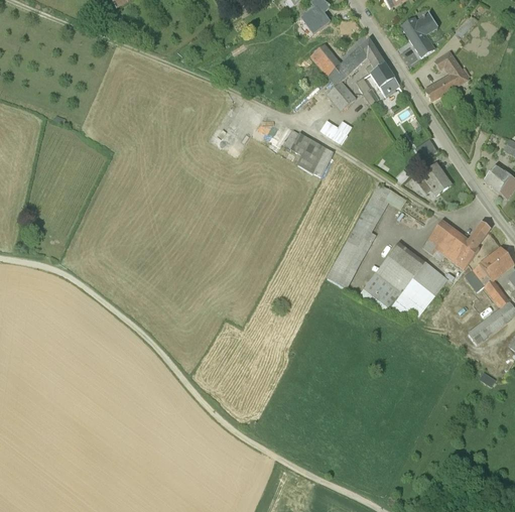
[(306,33),(327,18),(322,12),(330,4),(326,2),(326,1),(324,0),(309,0),(313,4),(295,19),(306,33)]
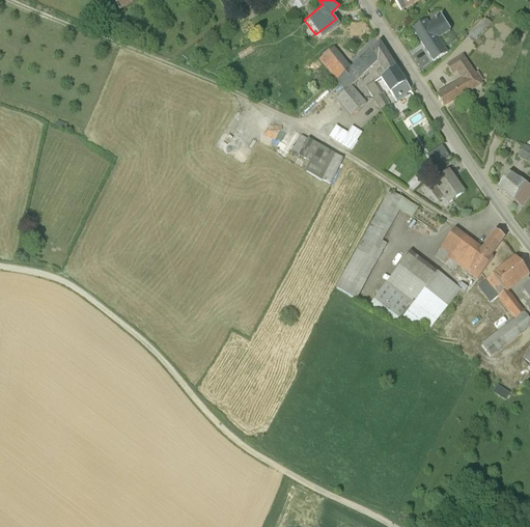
[(425,17),(412,26),(431,58),(446,50),(437,34),(448,27),(440,12),(427,20),(425,17)]
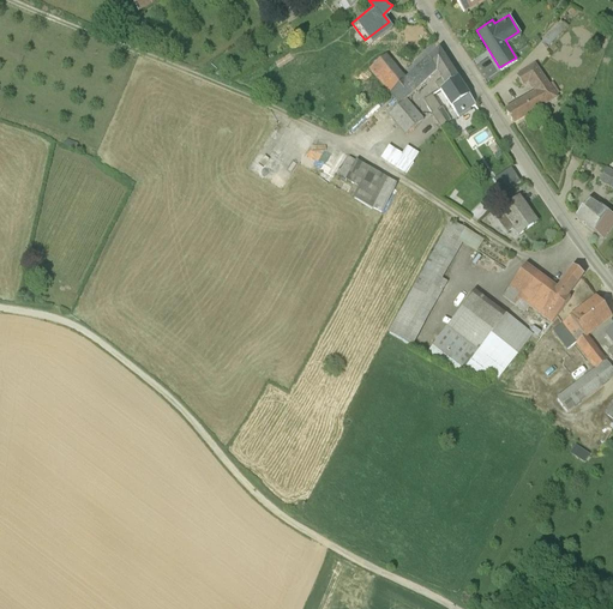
[(559,18),(539,40),(545,46),(565,23),(559,18)]
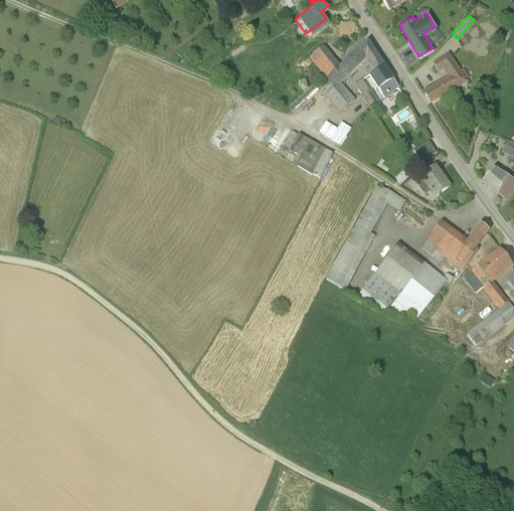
[(340,80),(365,57),(369,64),(363,67),(367,73),(368,72),(383,62),(367,38),(358,46),(339,62),(326,74),(334,86),(325,93),(339,109),(354,97),(340,80)]
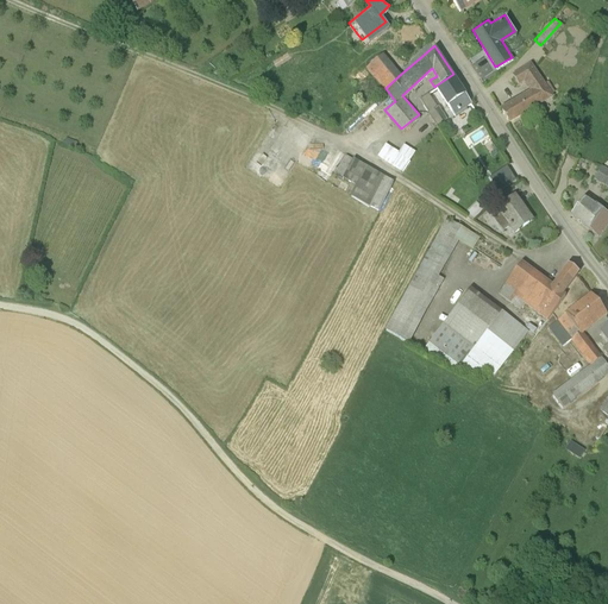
[(365,64),(386,88),(401,74),(382,51),(365,64)]
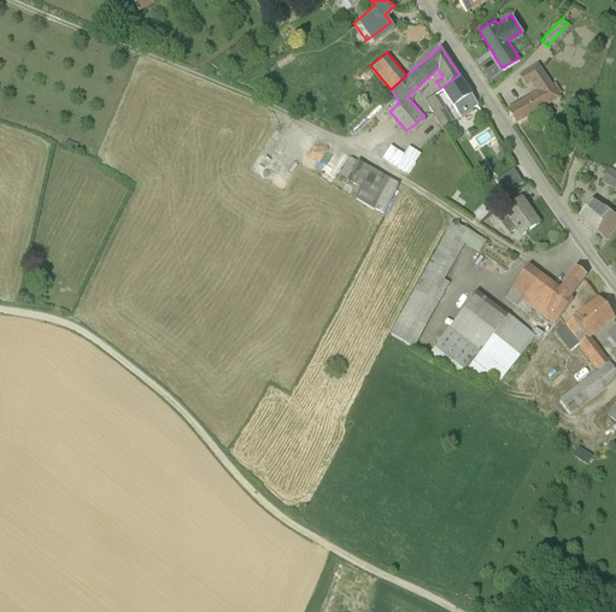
[(508,110),(514,121),(556,92),(535,60),(518,71),(523,78),(529,75),(538,88),(508,110)]
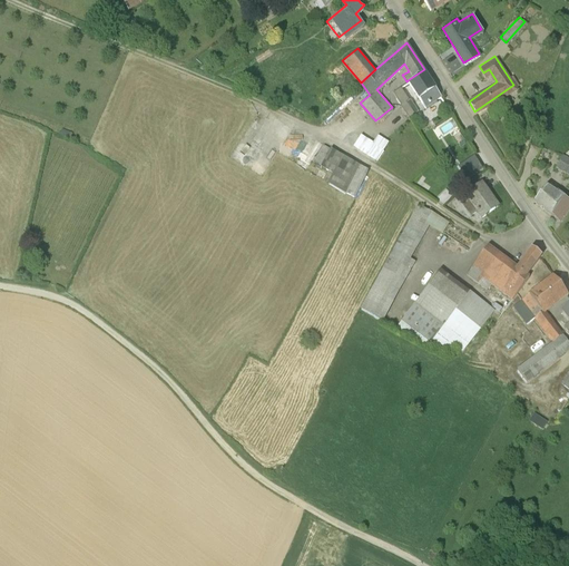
[(440,95),(424,69),(408,80),(424,105),(440,95)]
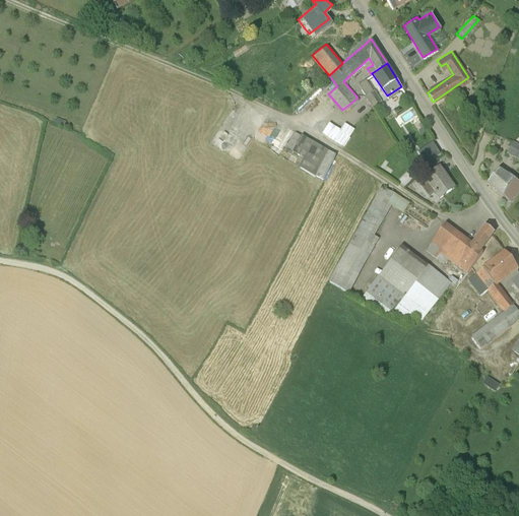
[(372,88),(365,78),(358,82),(365,92),(364,93),(372,105),(377,102),(370,90),(372,88)]
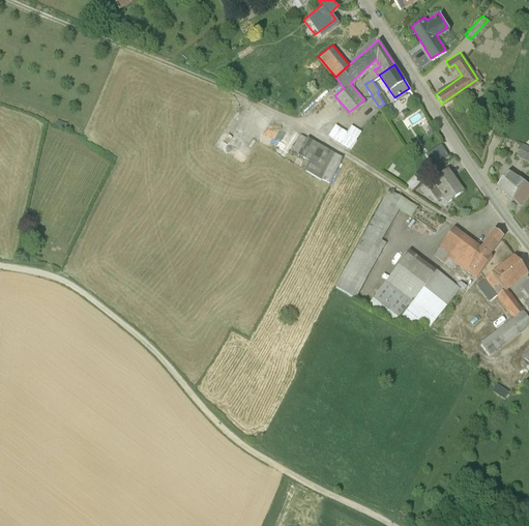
[(377,92),(384,104),(387,101),(379,90),(377,92)]
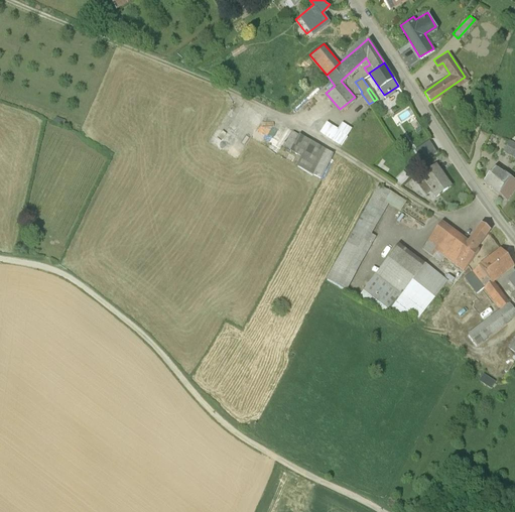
[(328,119),(320,129),(341,143),(353,125),(343,119),(338,126),(328,119)]
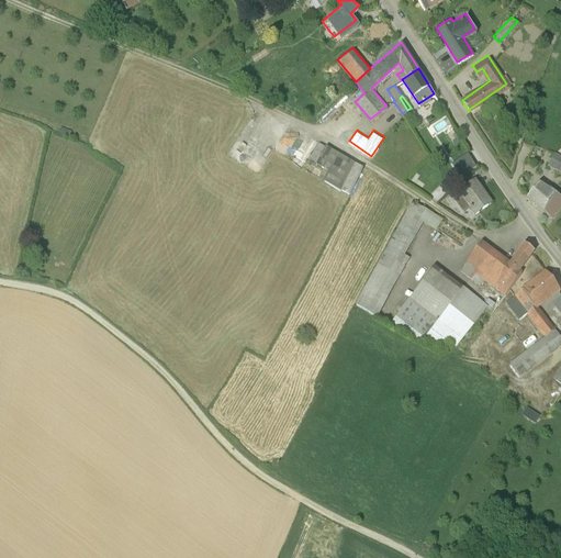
[(360,164),(317,141),(305,164),(348,187),(360,164)]
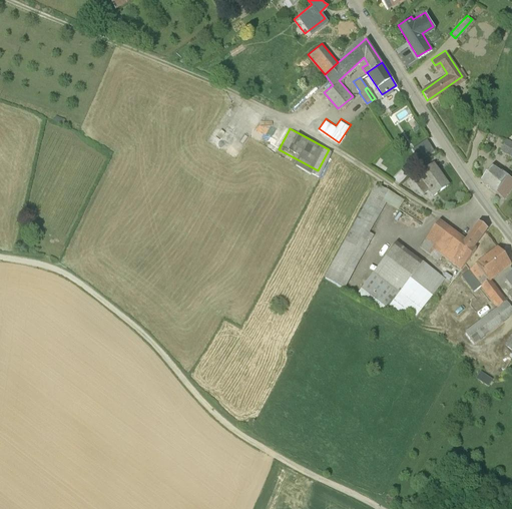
[(511,154),(511,140),(505,137),(499,148),(511,154)]
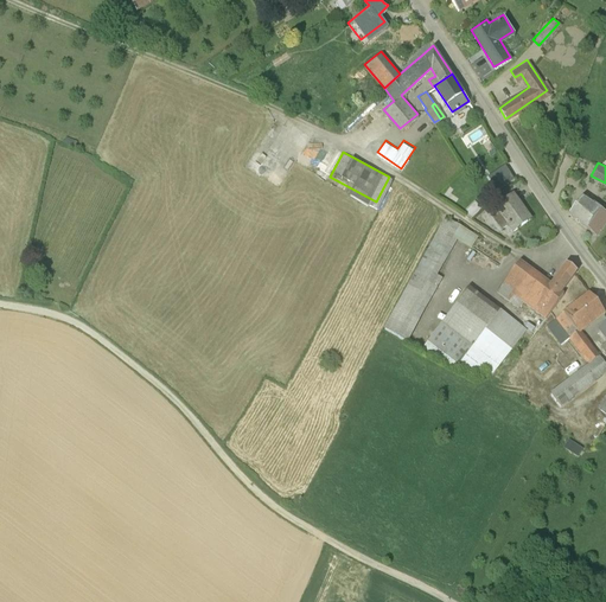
[(492,191),(511,178),(502,164),(483,178),(492,191)]
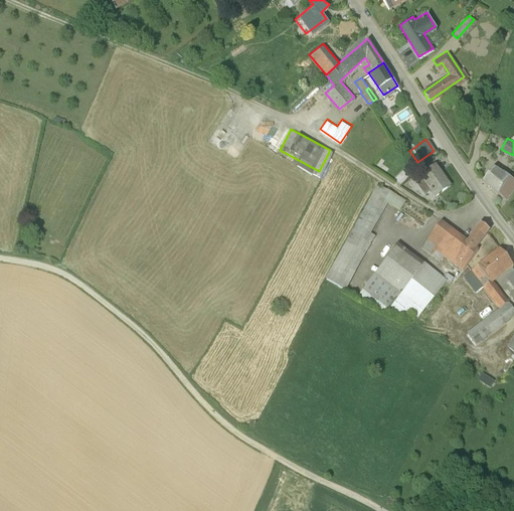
[(435,193),(446,185),(437,171),(440,169),(434,162),(419,172),(422,177),(416,182),(423,192),(431,187),(435,193)]
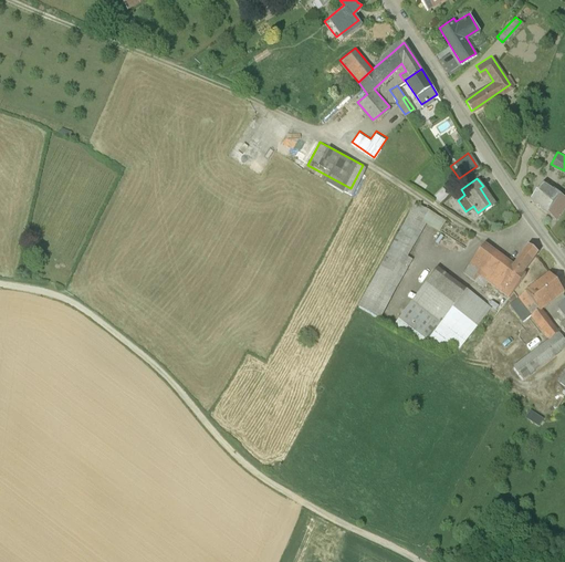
[(552,188),(542,180),(530,197),(555,218),(564,203),(564,196),(552,187),(552,188)]
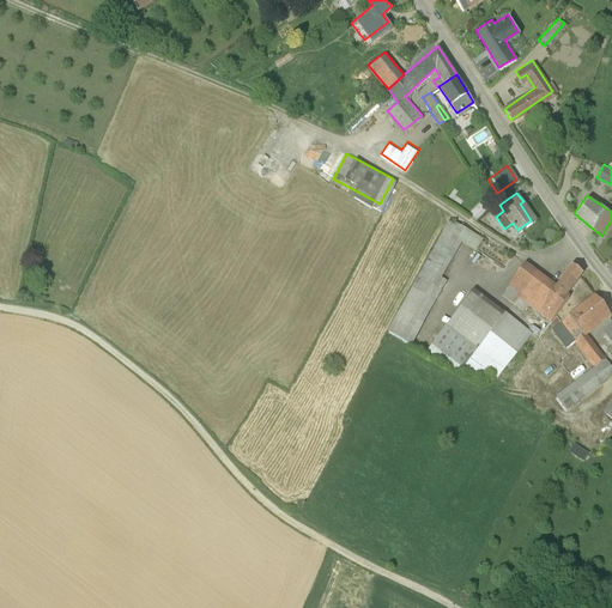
[(389,332),(413,342),(446,275),(443,274),(460,239),(477,248),(484,233),(446,216),(389,332)]
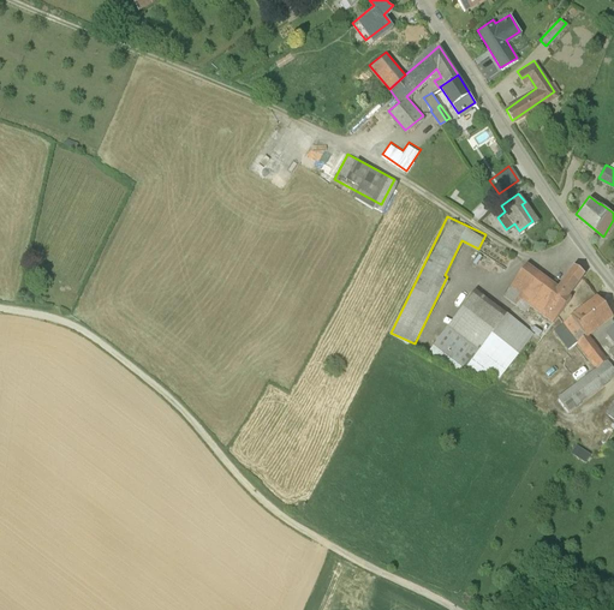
[(556,286),(525,263),(504,293),(516,303),(520,295),(552,320),(570,295),(567,293),(583,271),(573,264),(556,286)]
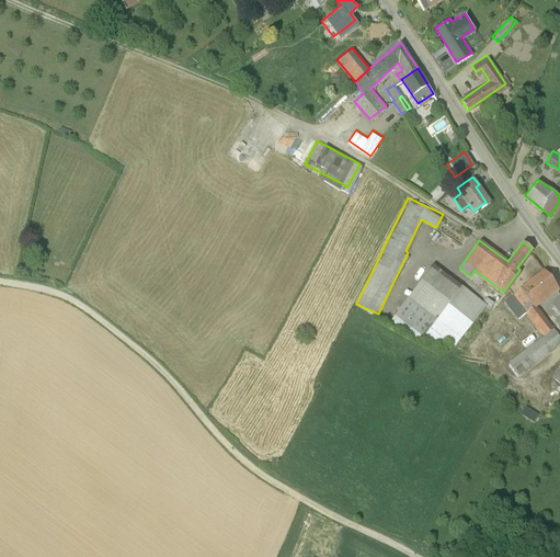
[(455,345),(487,302),(432,262),(392,318),(419,337),(422,332),(441,345),(445,339),(455,345)]
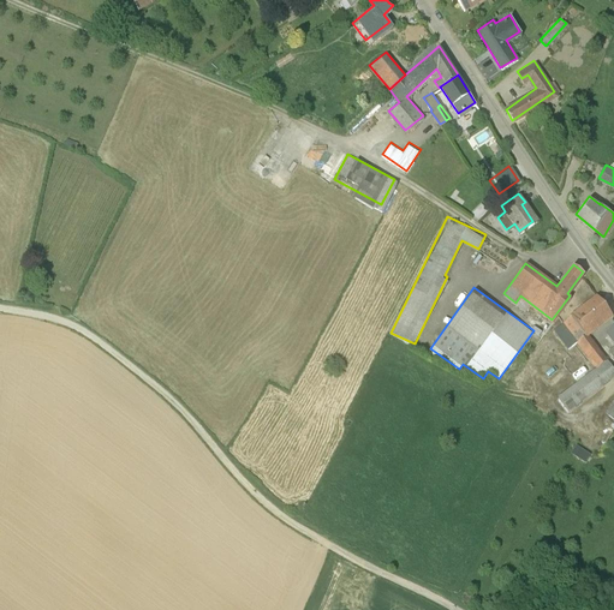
[(606,358),(586,333),(612,314),(596,293),(562,320),(562,321),(553,328),(567,347),(577,340),(590,357),(596,365),(591,369),(558,395),(568,408),(613,372),(613,366),(606,357),(606,358)]
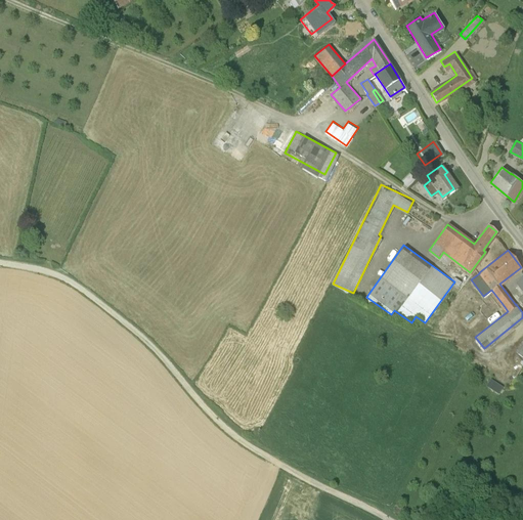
[(486,383),(497,391),(502,385),(490,377),(486,383)]
